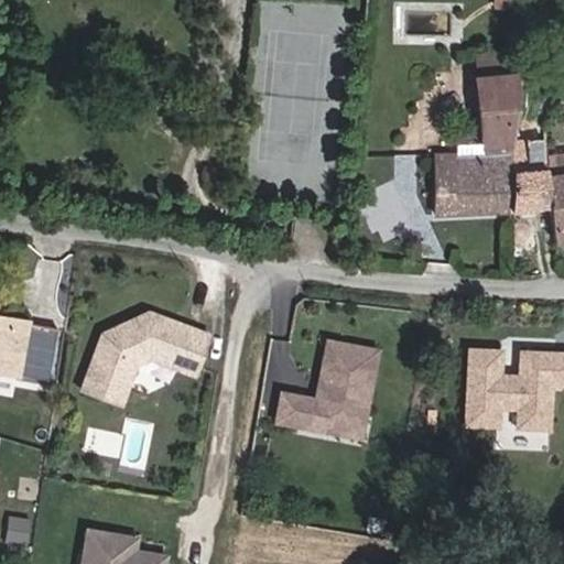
[(516,74),(513,52),(475,56),(476,77),(516,74)]
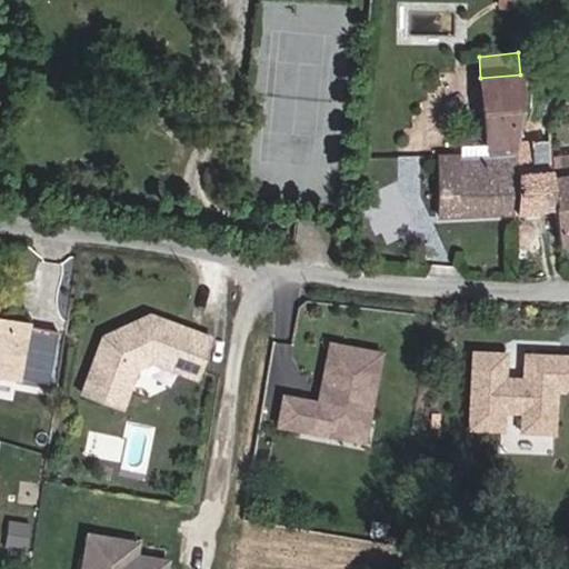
[(515,142),(522,75),(520,75),(480,78),(478,79),(483,145),(459,146),(459,156),(439,156),(438,217),(515,212),(515,142)]
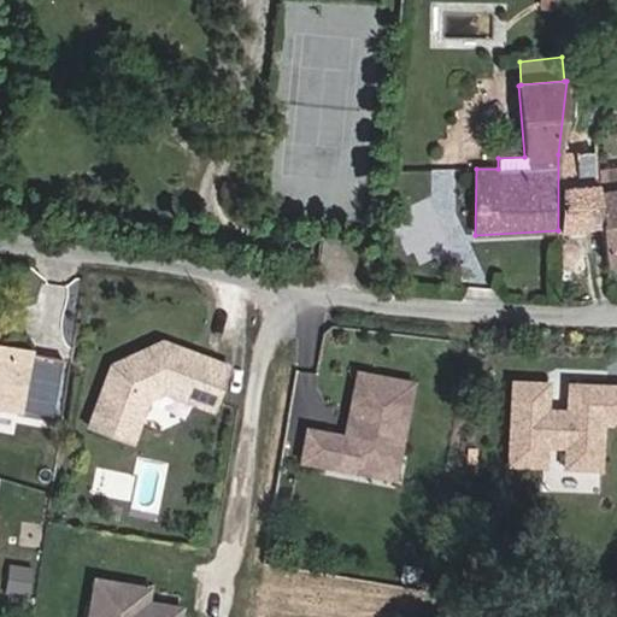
[(597,193),(597,171),(595,137),(577,139),(577,153),(558,154),(558,230),(599,224),(597,193)]
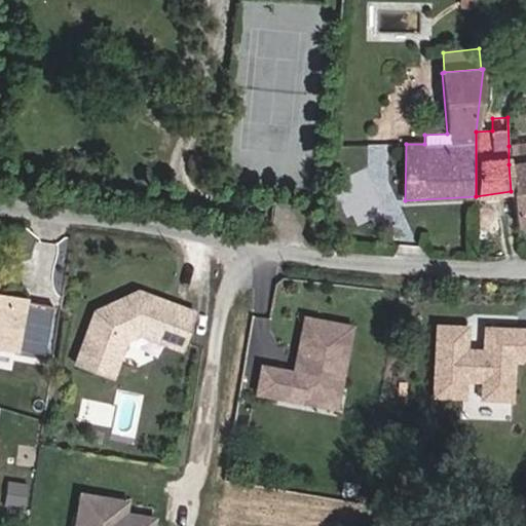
[(525,161),(525,143),(509,146),(509,164),(525,161)]
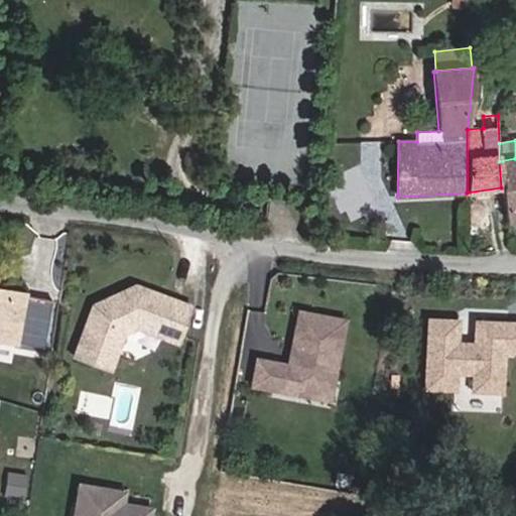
[(515,220),(515,158),(499,161),(501,187),(506,222),(515,220)]
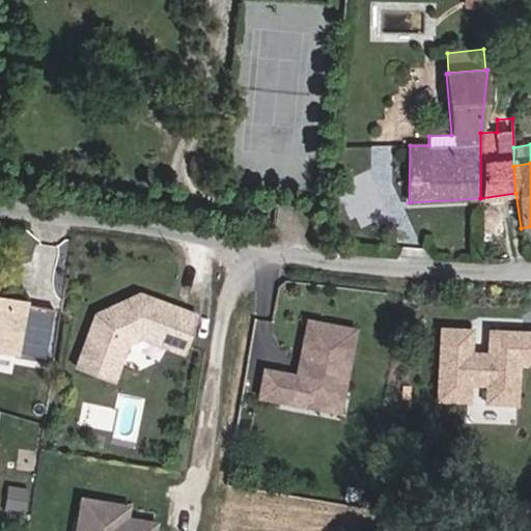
[(182,354),(196,315),(144,296),(143,301),(133,297),(94,313),(75,367),(113,381),(127,343),(140,337),(145,335),(166,342),(164,346),(182,354)]
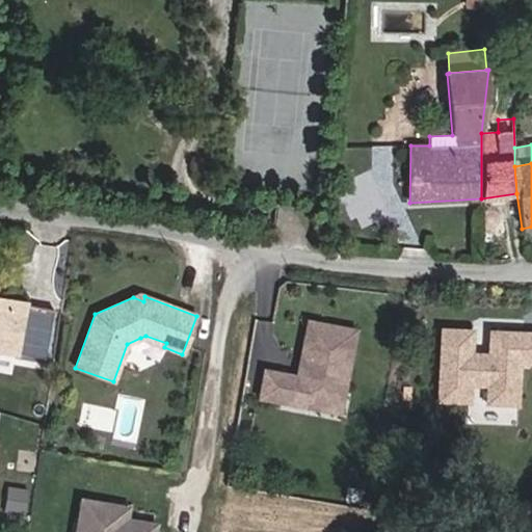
[(0,350),(44,358),(53,310),(0,299),(0,350)]
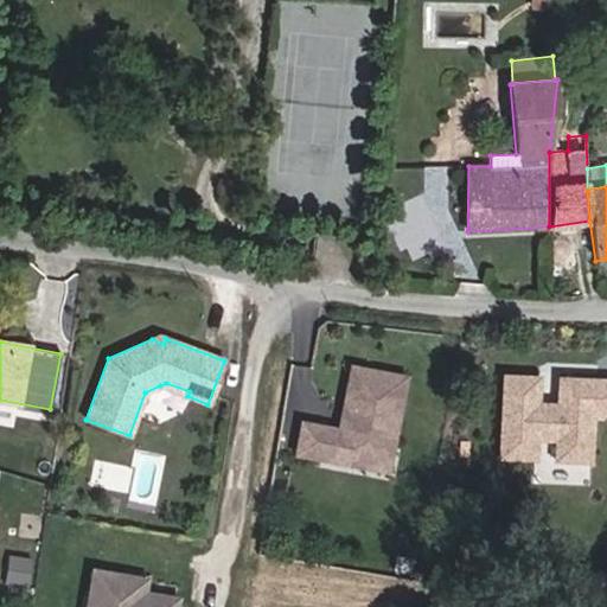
[(391,447),(406,377),(350,366),(340,417),(345,419),(344,426),(338,429),(318,426),(312,458),(337,462),(337,458),(363,462),(387,447),(391,447)]
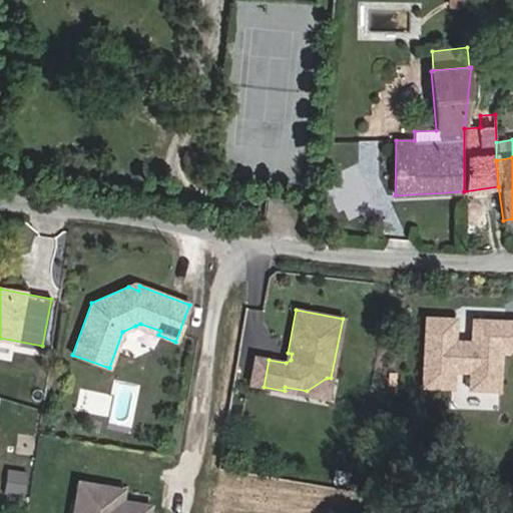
[(158,335),(160,331),(140,324),(135,326),(158,335)]
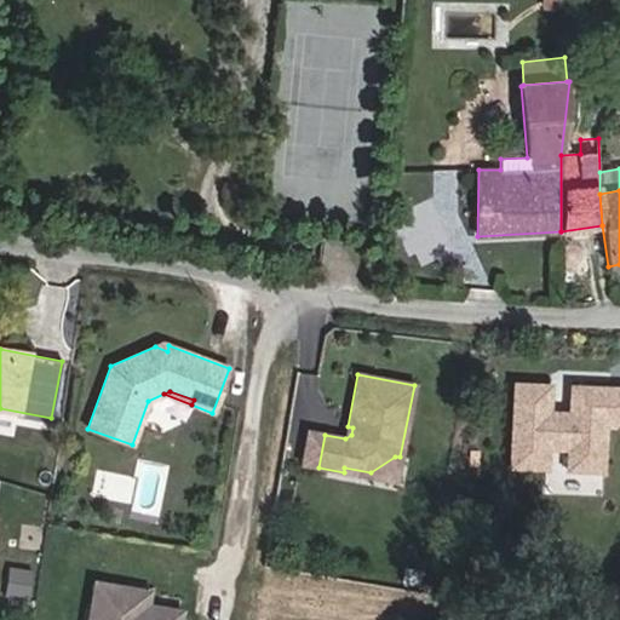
[(319,468),(325,435),(308,431),(300,464),(319,468)]
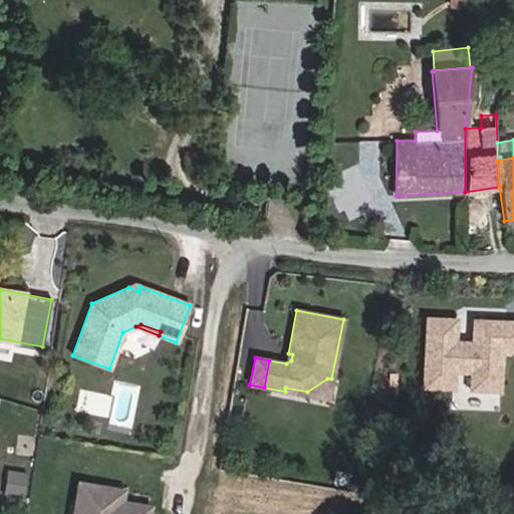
[(507,435),(513,403),(513,381),(476,374),(465,426),(507,435)]
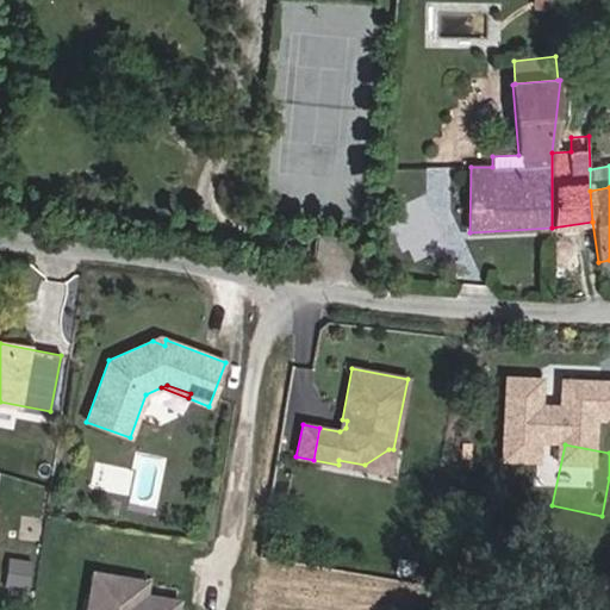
[(388,474),(393,449),(388,449),(365,465),(338,460),(338,465),(388,474)]
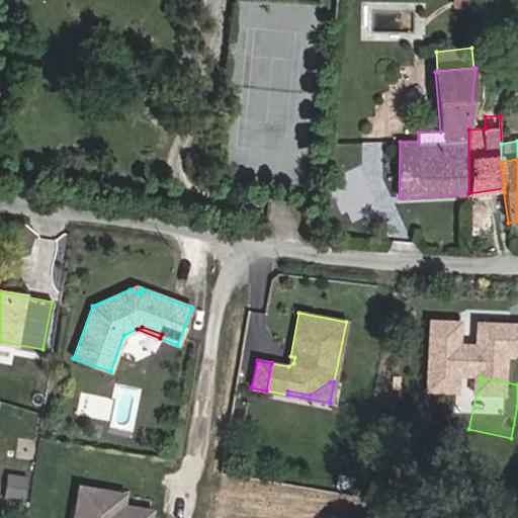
[(149,517),(150,511),(121,506),(123,495),(78,487),(73,517),(149,517)]
